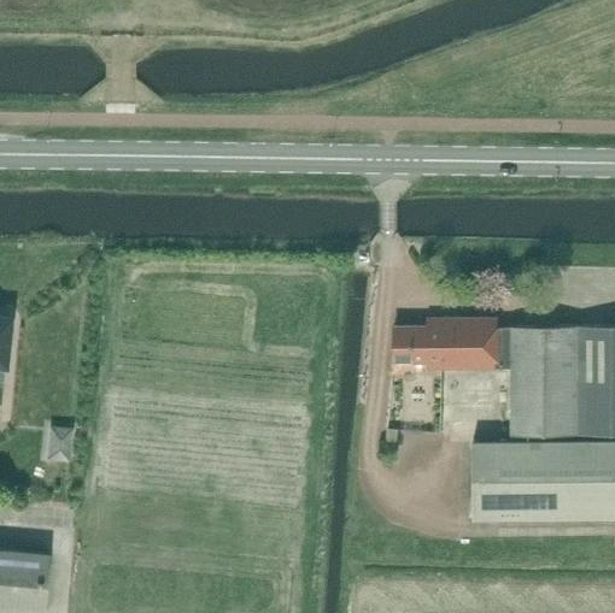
[(509,330),(496,330),(496,322),(425,322),(425,329),(392,329),(392,364),(425,364),(425,371),(509,370),(509,330)]
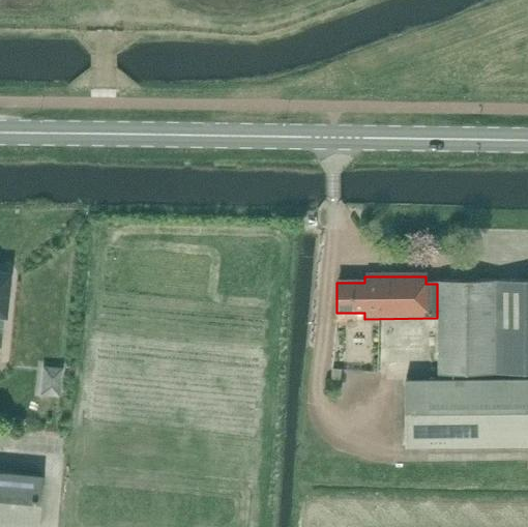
[(527,282),(437,283),(437,284),(437,318),(437,375),(527,374),(527,380),(404,380),(404,445),(527,444),(527,282)]
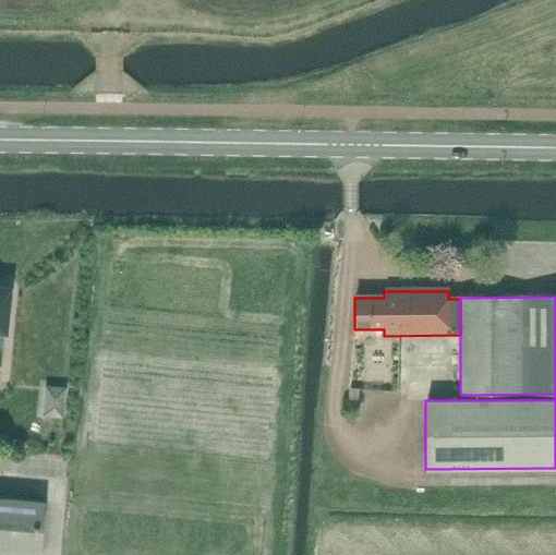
[(71,406),(71,382),(48,382),(48,406),(71,406)]
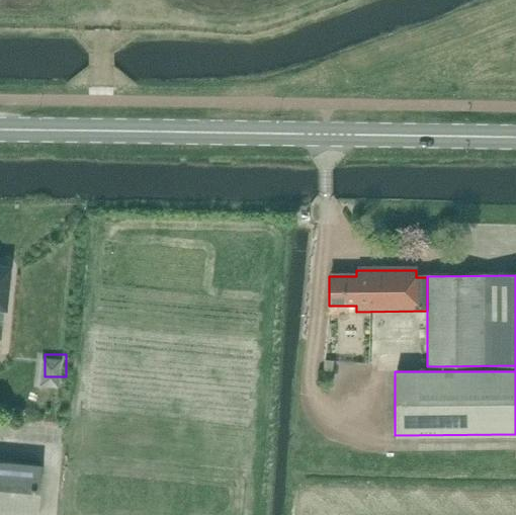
[(0,514),(33,514),(37,468),(0,464),(0,514)]
